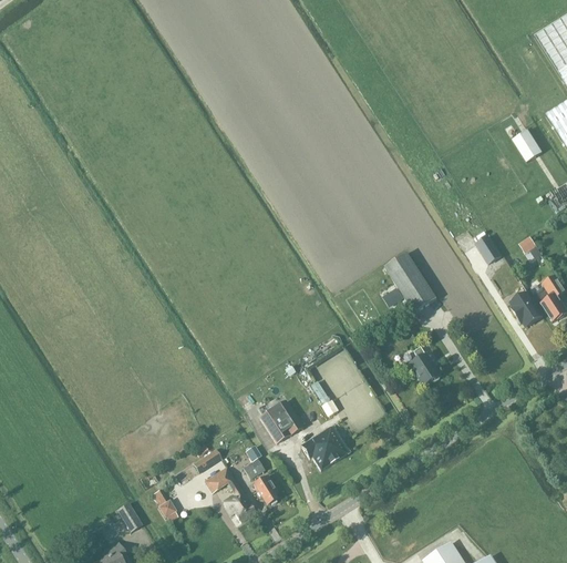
[(566,13),(534,34),(566,85),(566,13)]
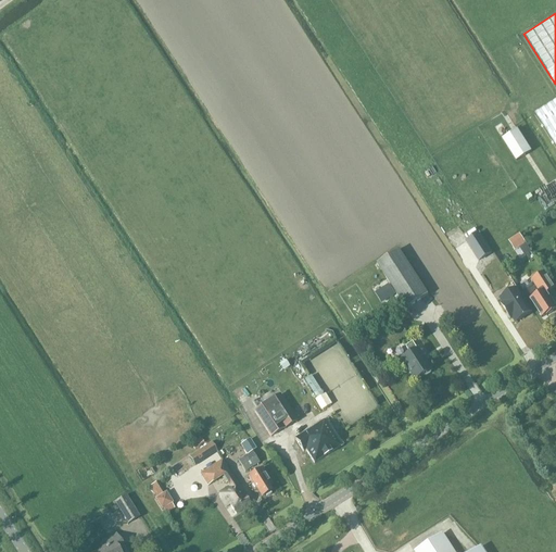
[(555,145),(555,98),(535,111),(555,145)]
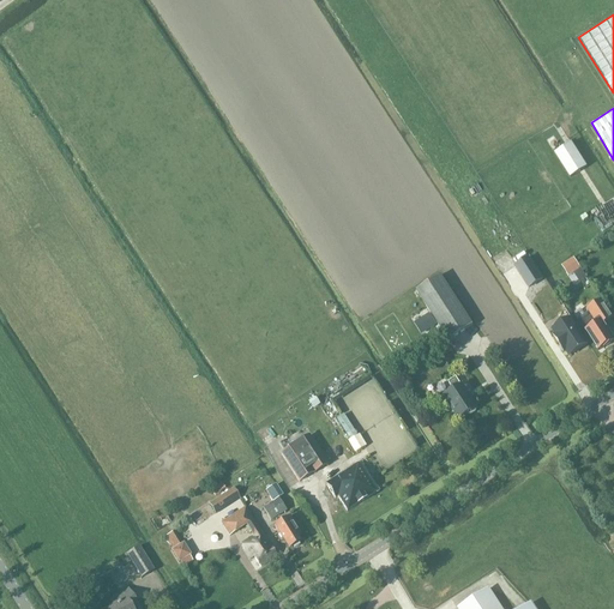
[(554,149),(570,173),(587,163),(571,138),(554,149)]
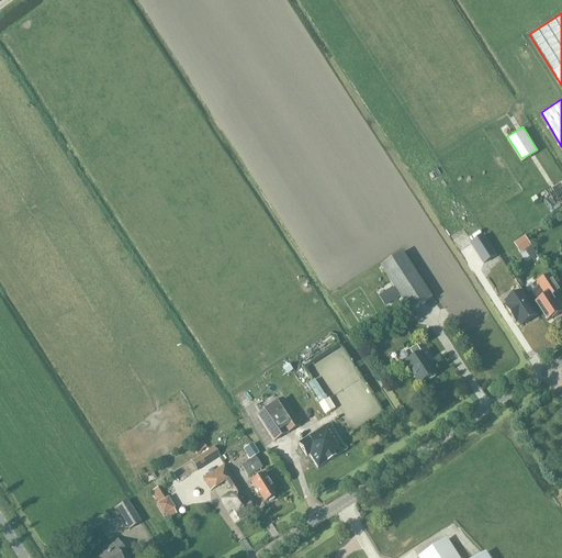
[(484,232),(471,241),(484,259),(496,252),(484,232)]
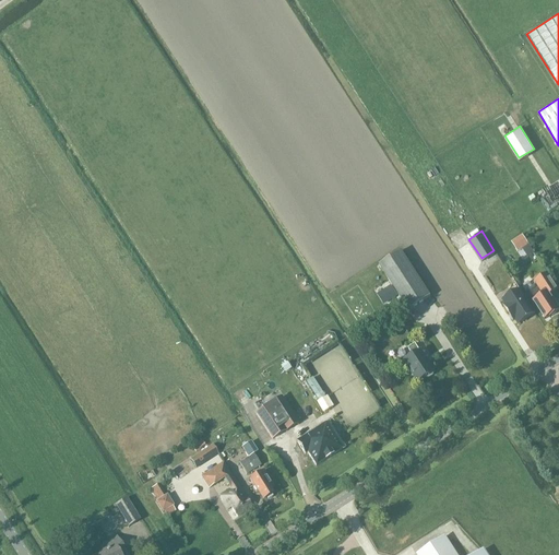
[(523,232),(511,238),(515,244),(526,237),(523,232)]
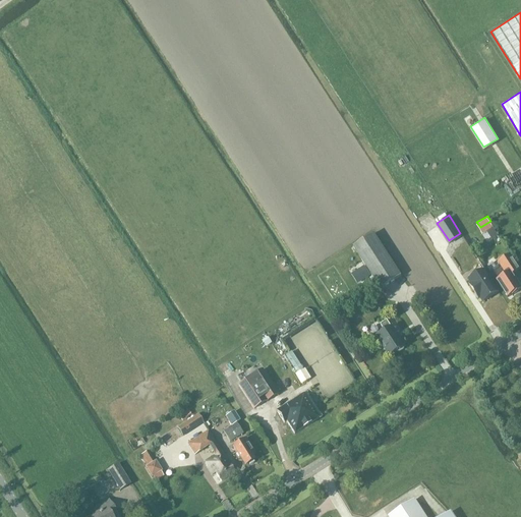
[(400,273),(372,230),(352,243),(364,263),(369,272),(380,286),(400,273)]
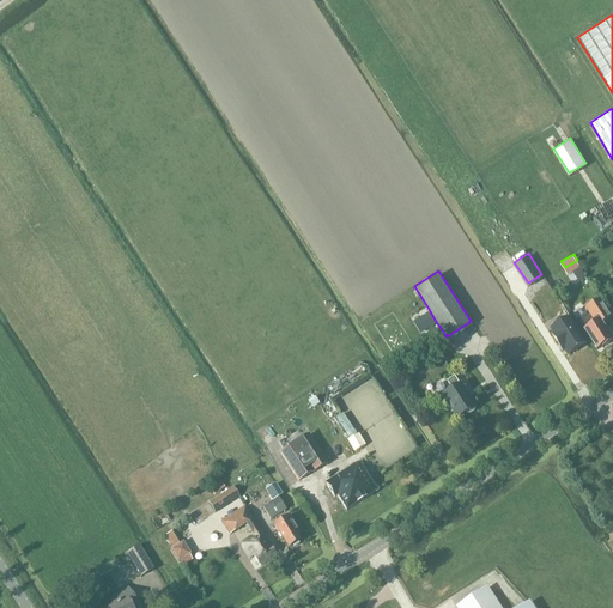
[(611,315),(608,311),(599,296),(584,304),(587,308),(576,315),(596,346),(601,342),(602,344),(612,336),(612,335),(602,320),(611,315)]
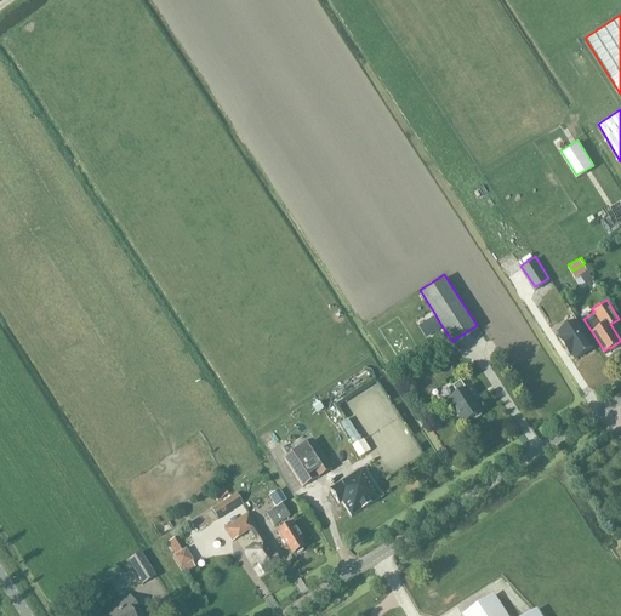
[(434,313),(423,320),(431,330),(440,324),(434,313)]
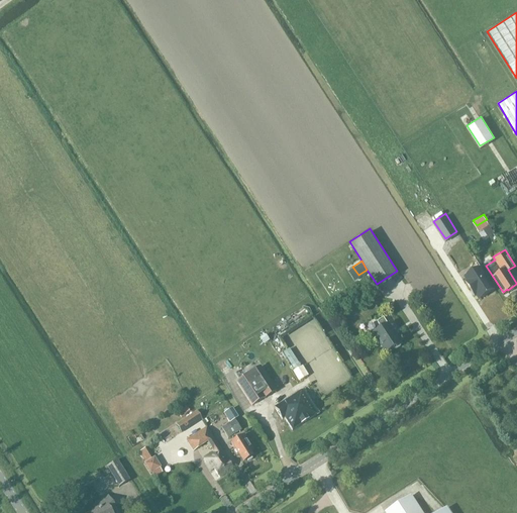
[(494,286),(479,265),(463,275),(466,278),(464,279),(475,294),(476,293),(478,297),(494,286)]
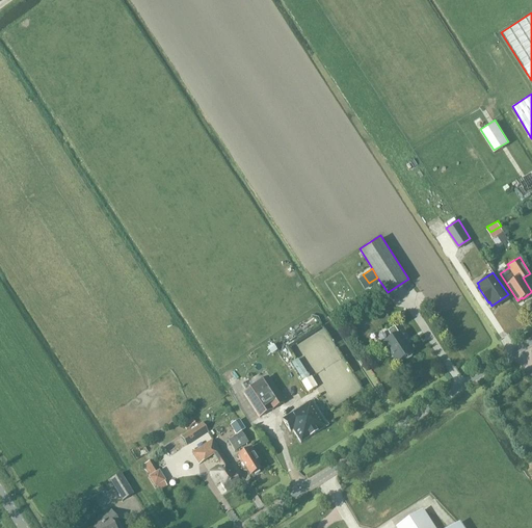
[(383,340),(397,361),(404,355),(405,357),(406,357),(410,353),(411,352),(410,351),(413,350),(399,330),(398,331),(394,324),(388,328),(392,335),(383,340)]
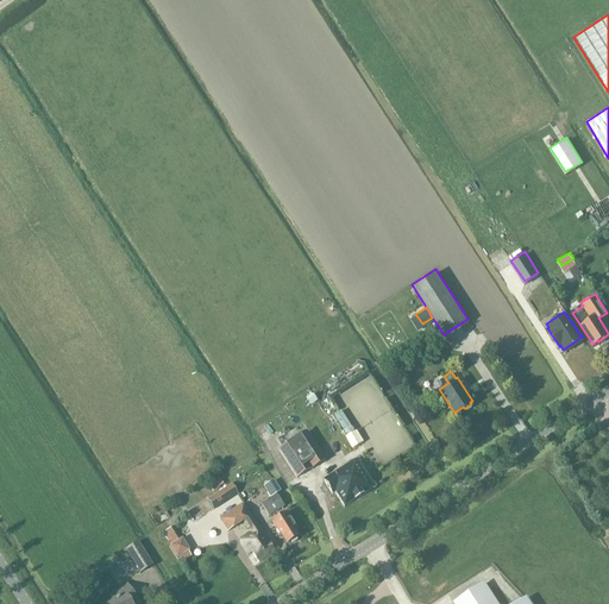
[(340,403),(353,423),(360,419),(347,398),(340,403)]
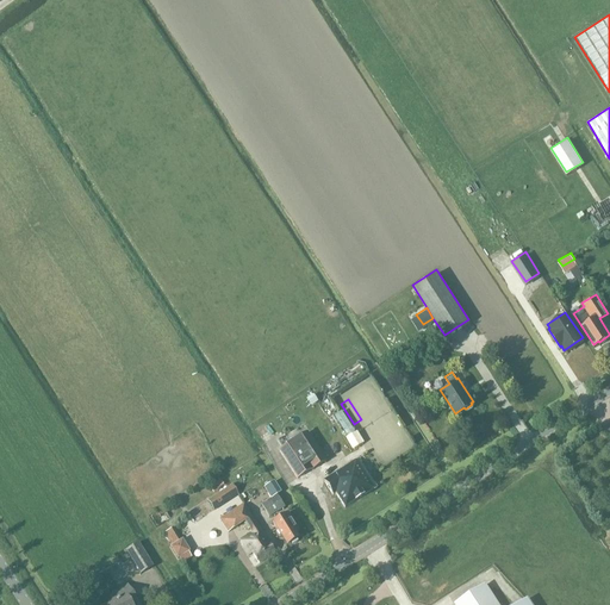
[(342,407),(335,412),(348,434),(355,429),(342,407)]
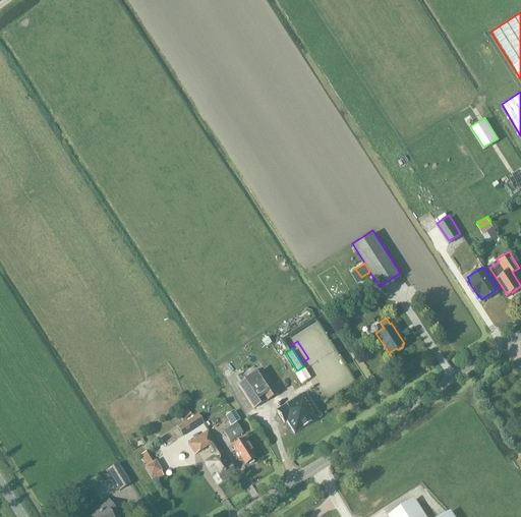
[(289,360),(282,364),(294,384),(300,380),(289,360)]
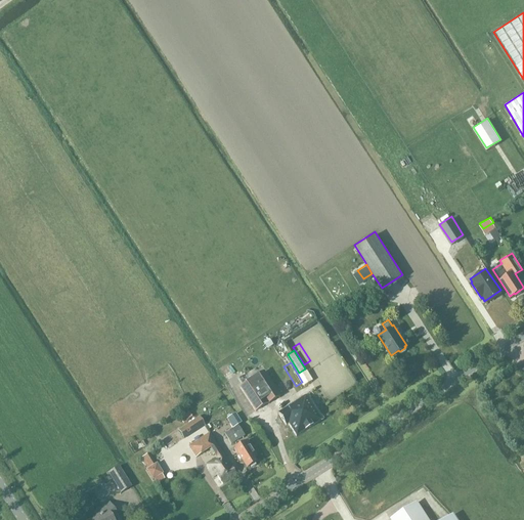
[(264,369),(241,384),(256,407),(267,399),(268,400),(279,392),(264,369)]
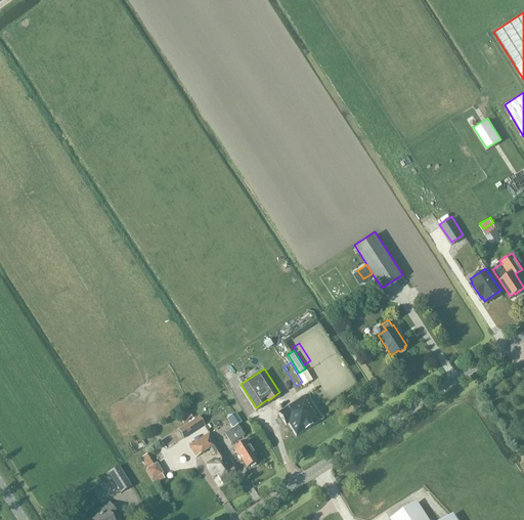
[(278,409),(286,422),(289,420),(296,432),(296,433),(297,432),(305,427),(306,427),(311,423),(311,424),(312,423),(319,418),(320,417),(305,393),(278,409)]
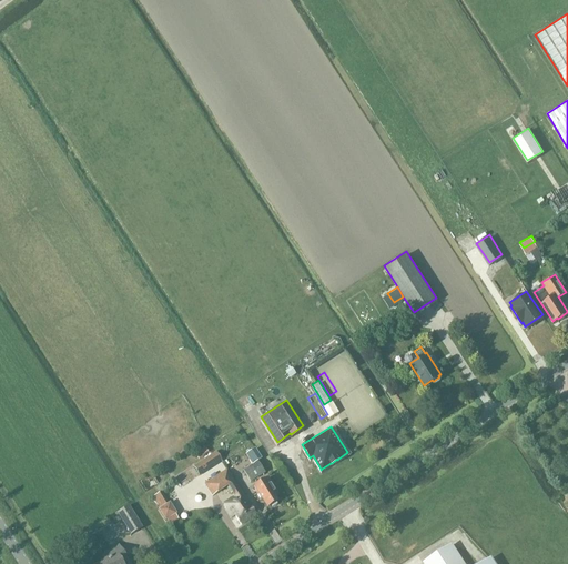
[(203,442),(194,449),(200,455),(209,449),(203,442)]
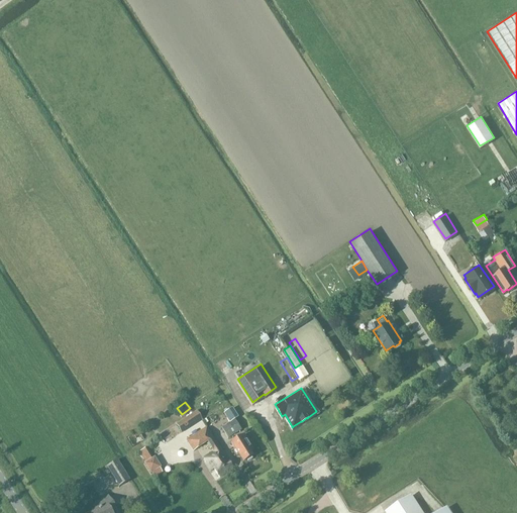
[(231,405),(224,410),(229,419),(234,416),(237,414),(231,405)]
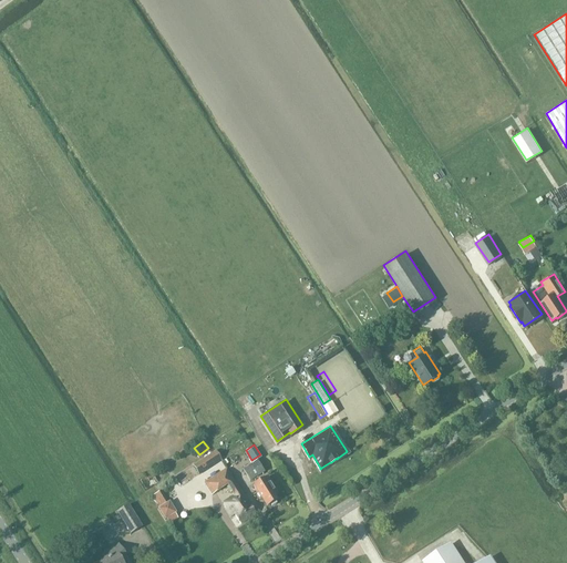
[(223,457),(216,447),(193,461),(199,471),(223,457)]
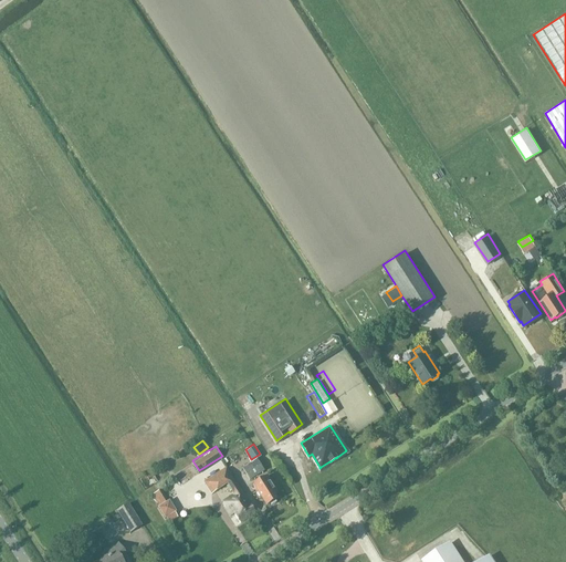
[(251,459),(242,465),(250,476),(264,467),(257,456),(251,459)]
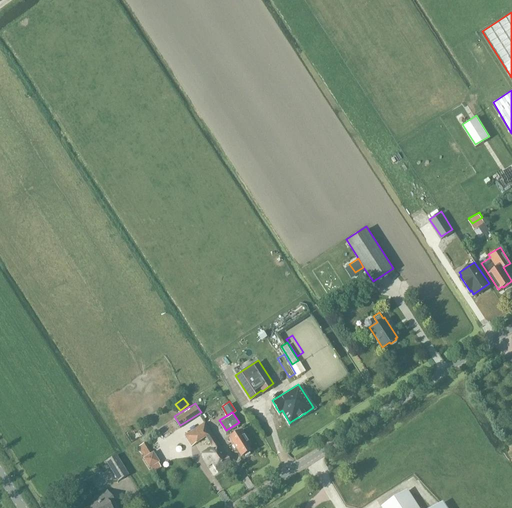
[(133,431),(143,425),(138,417),(128,424),(133,431)]
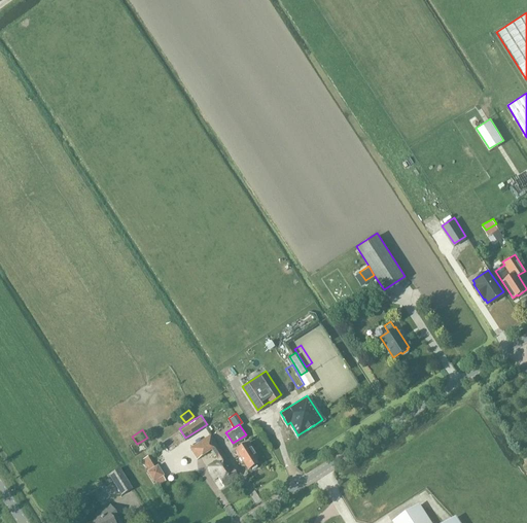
[(227,457),(211,430),(189,445),(197,456),(210,448),(214,454),(217,458),(217,459),(216,458),(206,464),(214,477),(217,475),(222,484),(236,475),(225,459),(227,457)]
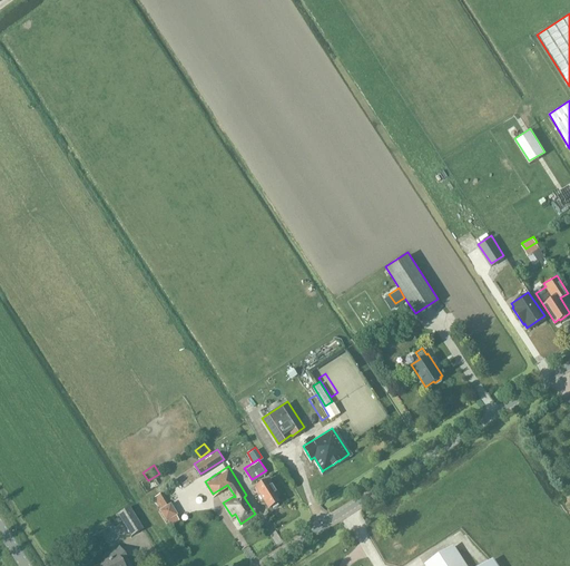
[(269,476),(255,485),(258,491),(267,506),(278,499),(275,494),(279,491),(269,476)]
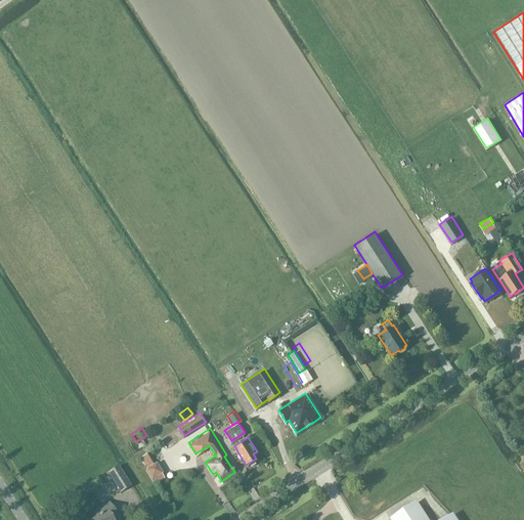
[(145,446),(150,457),(158,452),(153,443),(145,446)]
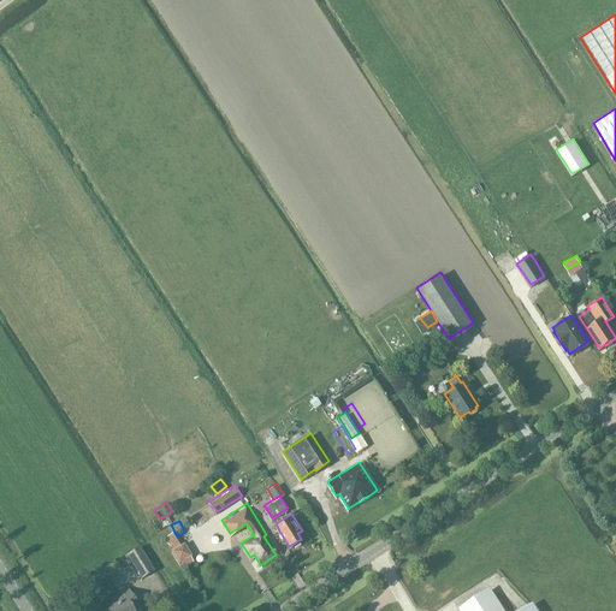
[(172,529),(165,534),(173,549),(179,559),(181,559),(190,553),(184,541),(184,543),(179,535),(177,537),(172,529)]
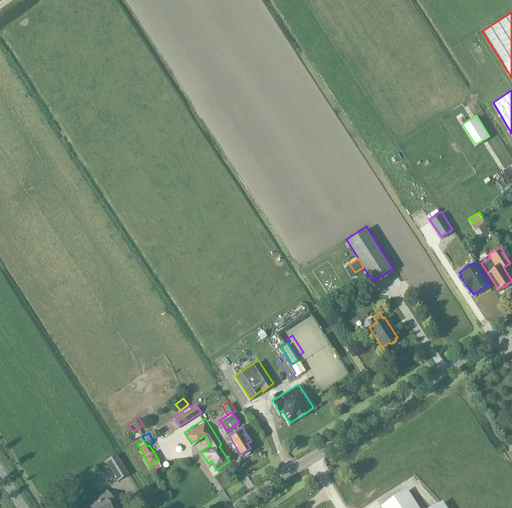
[(116,452),(106,459),(118,478),(128,472),(116,452)]
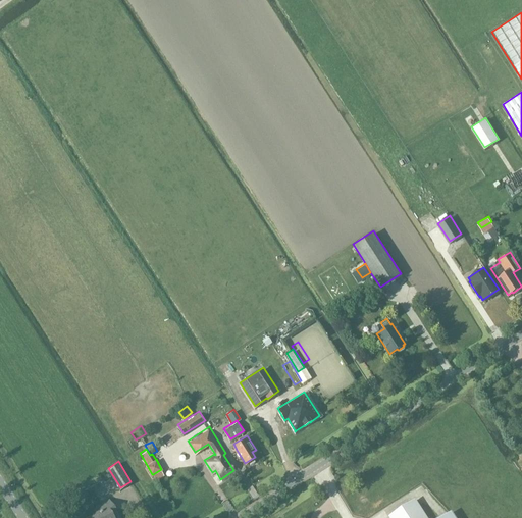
[(140,482),(136,484),(142,494),(146,490),(140,482)]
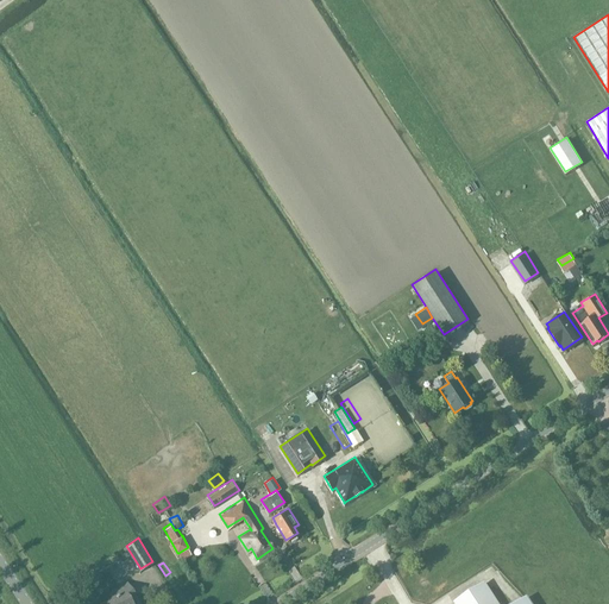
[(457,603),(529,603),(525,596),(510,603),(500,603),(485,580),(454,599),(457,603)]
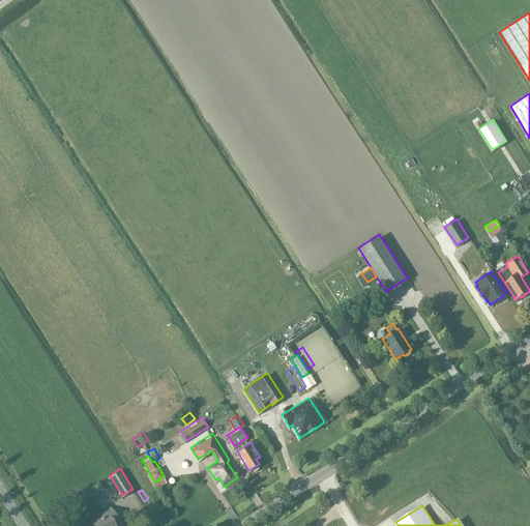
[(117,525),(111,516),(115,513),(111,506),(95,516),(98,520),(88,525),(117,525)]
